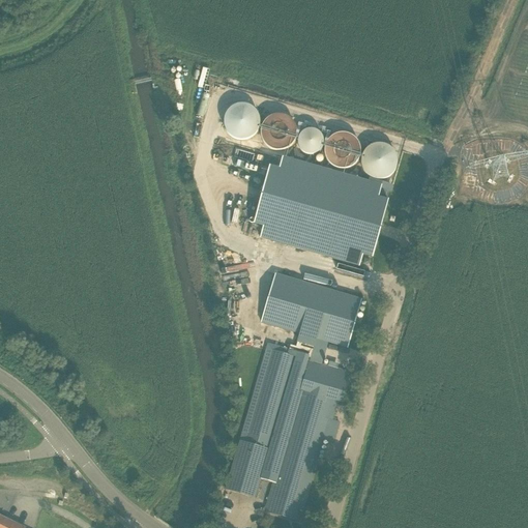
[(293,111),(260,118),(257,100),(224,108),(230,139),(254,135),(253,127),(262,125),(266,149),(293,143),(291,136),(297,134),(293,111)]
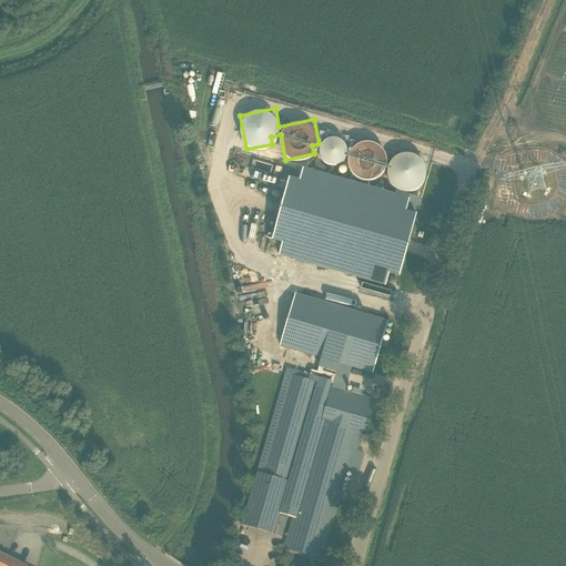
[(414,153),(388,155),(378,143),(370,141),(360,142),(352,148),(345,139),(332,137),(322,144),(323,160),(337,163),(346,162),(356,175),(364,178),(363,182),(370,183),(376,179),(384,180),(390,180),(396,188),(406,190),(414,189),(424,182),(426,172),(425,165),(416,153),(414,153)]
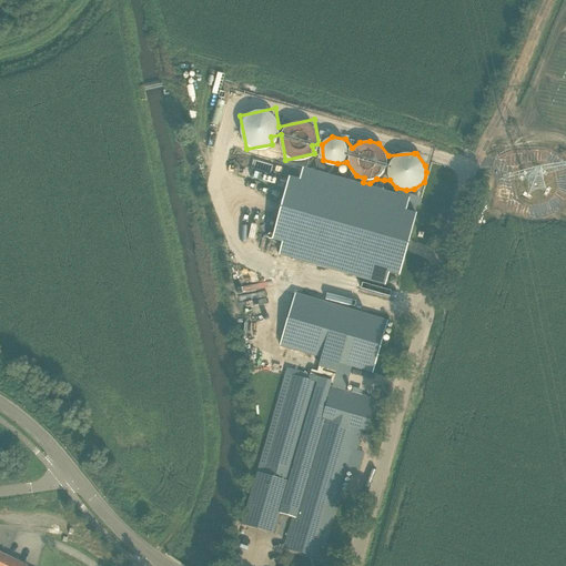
[(281,242),(276,253),(383,284),(386,272),(396,275),(414,212),(404,209),(407,198),(301,167),(297,179),(286,177),(271,239),(281,242)]
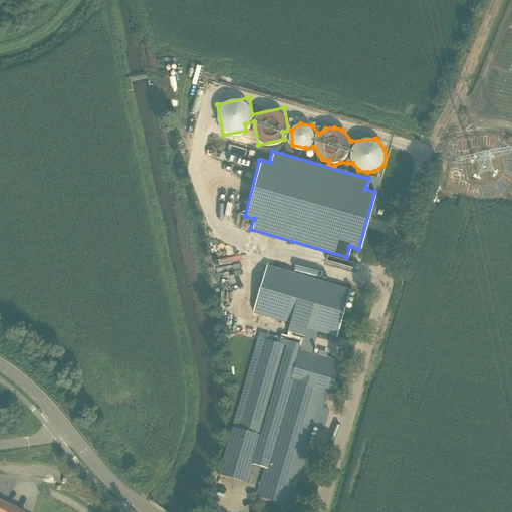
[(266,263),(251,311),(288,322),(286,328),(302,332),(298,345),(297,345),(296,347),(297,347),(310,351),(316,330),(334,335),(349,287),(266,263)]
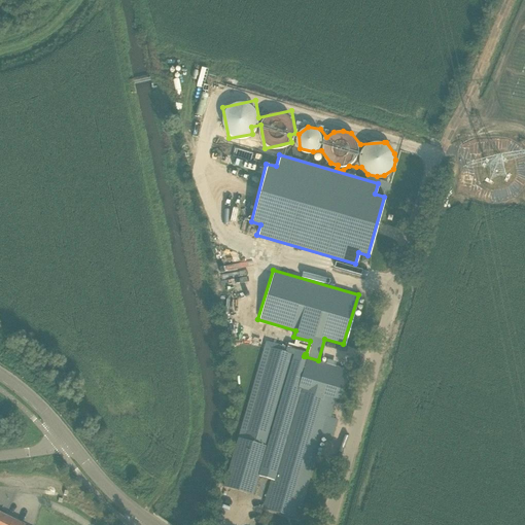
[(237,438),(223,485),(251,493),(257,475),(270,478),(265,497),(261,509),(294,518),(298,508),(330,396),(296,386),(305,356),(304,356),(305,354),(306,354),(310,341),(293,337),(291,343),(286,342),(285,346),(264,340),(263,345),(260,351),(237,438)]
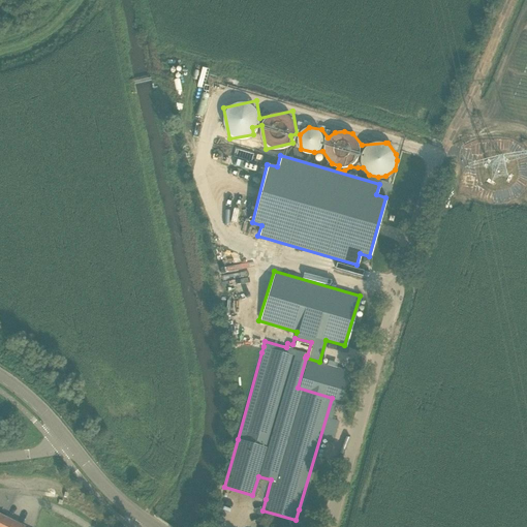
[(306,358),(298,388),(332,398),(339,400),(348,370),(319,362),(306,358)]
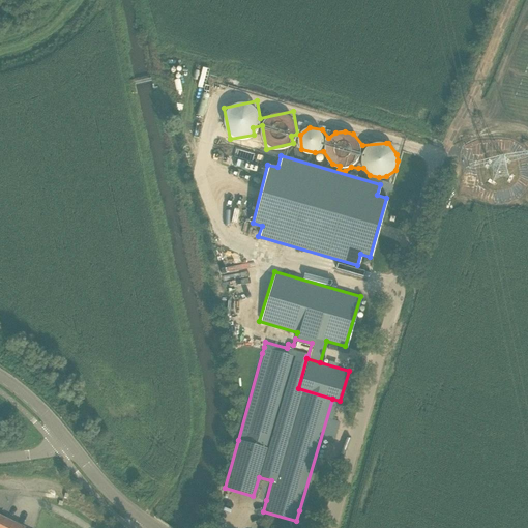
[(22,527),(23,527),(0,515),(0,527),(22,527)]
